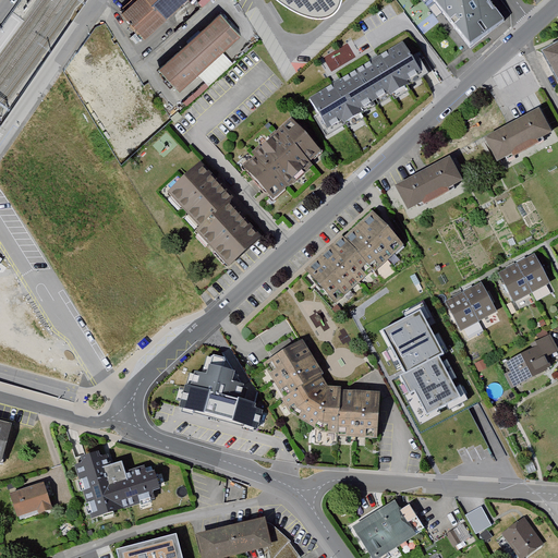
[(134,0),(121,12),(144,38),(185,0),(134,0)]
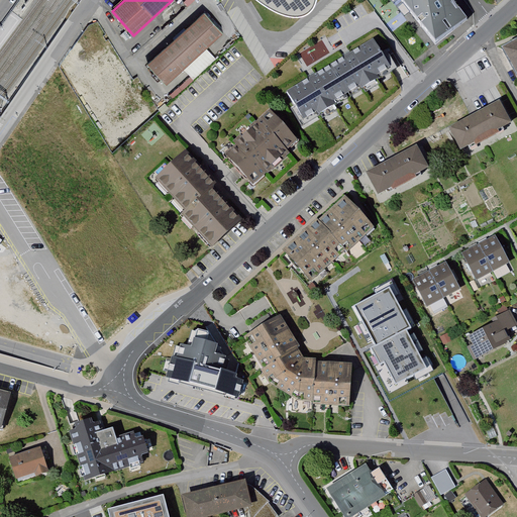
[(257,0),(261,2),(279,13),(294,17),(302,16),(309,13),(314,7),(316,0),(257,0)]
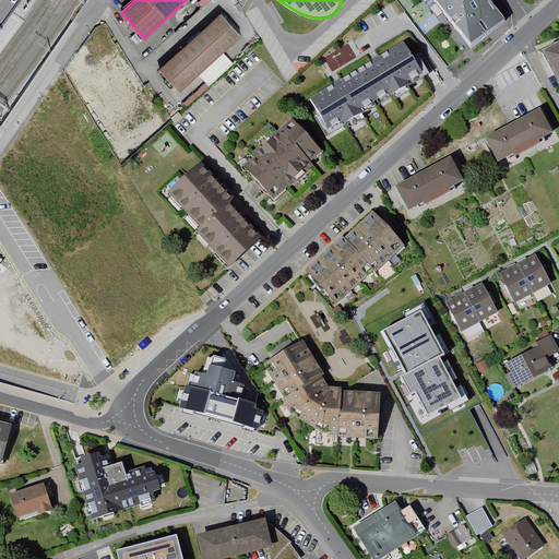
[(489,0),(432,0),(471,50),(507,23),(489,0)]
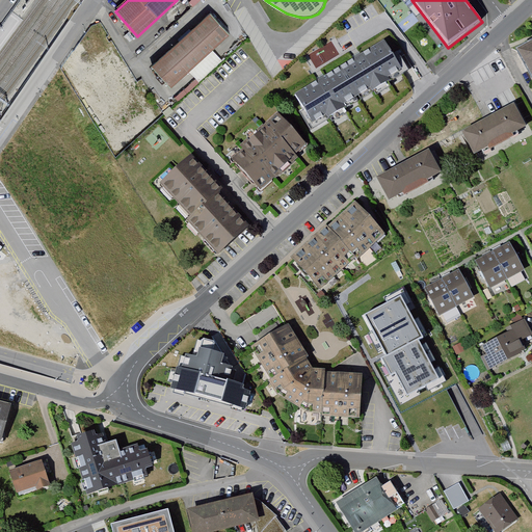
[(211,12),(152,64),(171,86),(230,34),(211,12)]
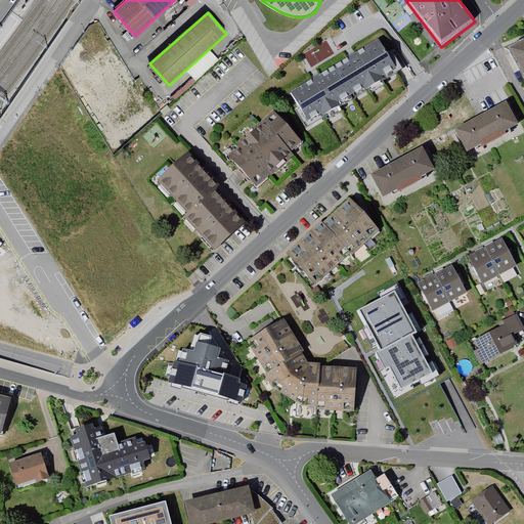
[(378,40),(291,89),(307,117),(394,68),(378,40)]
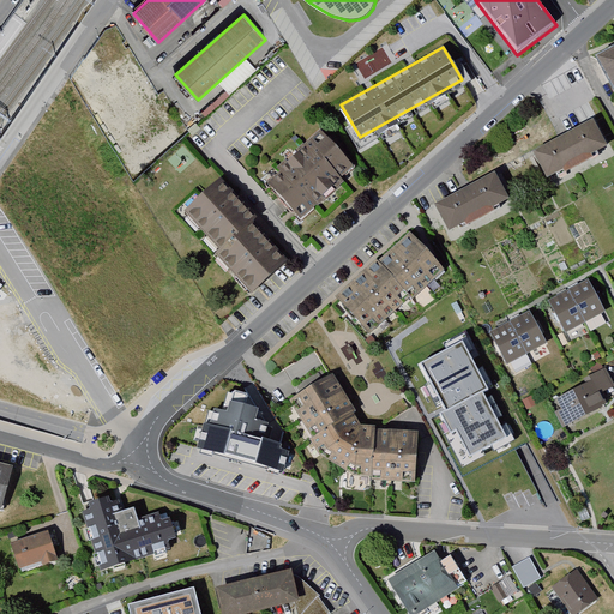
[(104,82),(92,89),(132,157),(168,136),(120,53),(96,67),(104,82)]
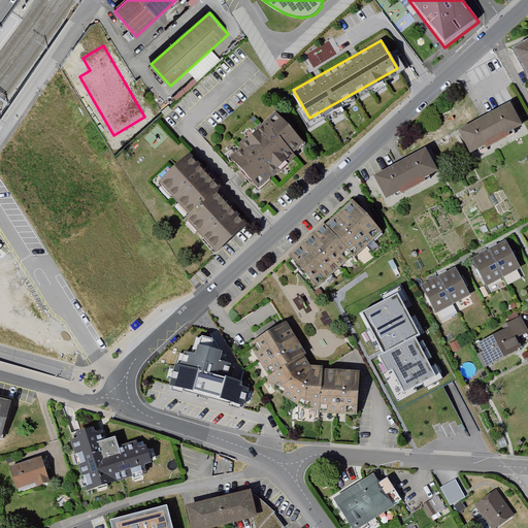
[(527,46),(517,53),(527,73),(527,46)]
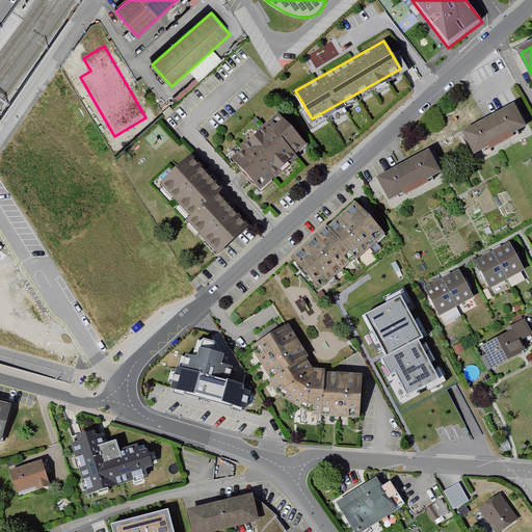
[(515,105),(462,132),(474,154),(527,128),(515,105)]
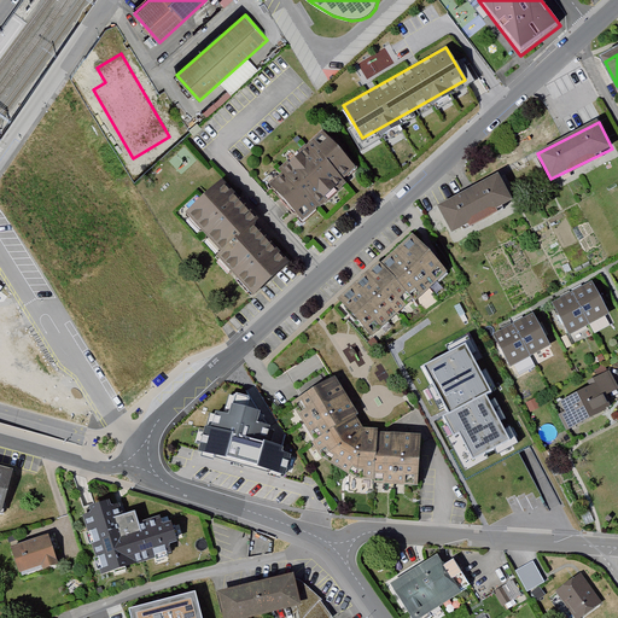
[(321,135),(268,186),(302,220),(354,168),(321,135)]
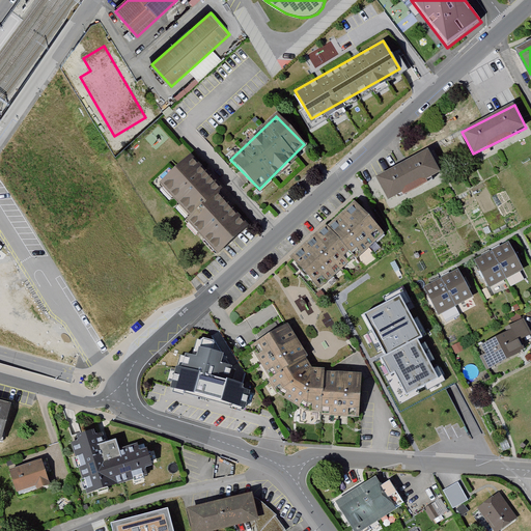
[(427,150),(378,176),(389,199),(440,173),(427,150)]
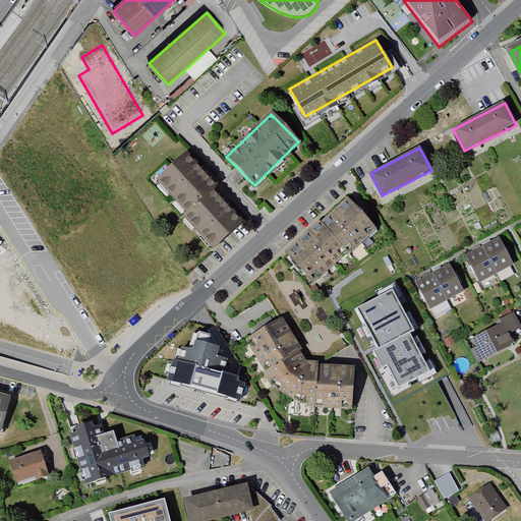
[(152,184),(182,216),(208,192),(212,188),(182,157),(152,184)]
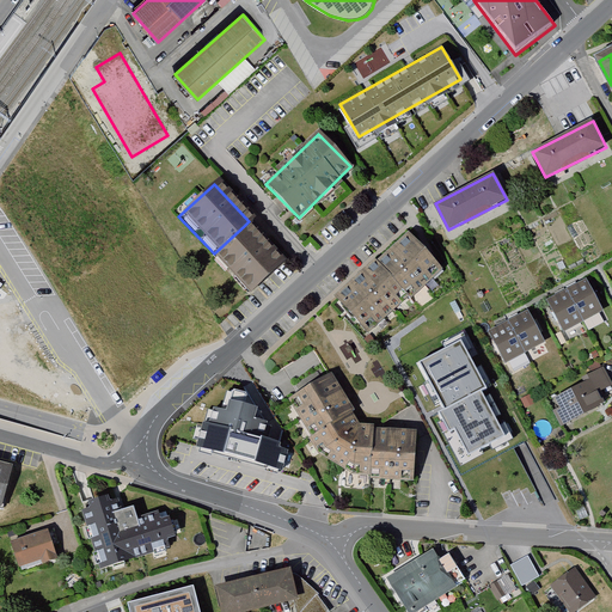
[(280,264),(244,226),(214,254),(212,257),(248,295),(280,264)]
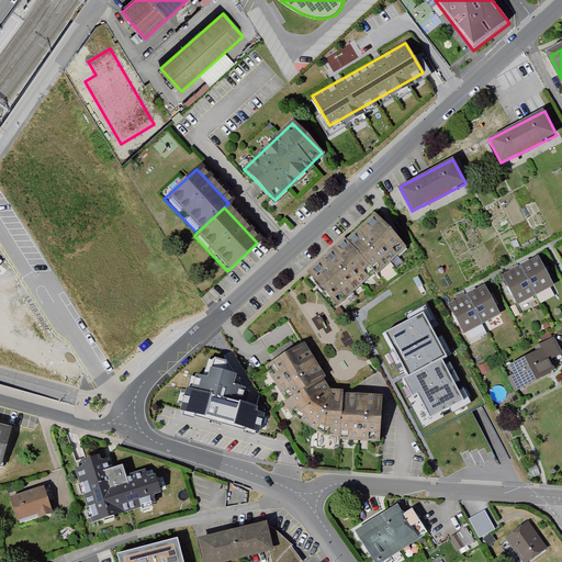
[(369,217),(339,245),(368,276),(371,279),(401,251),(369,217)]
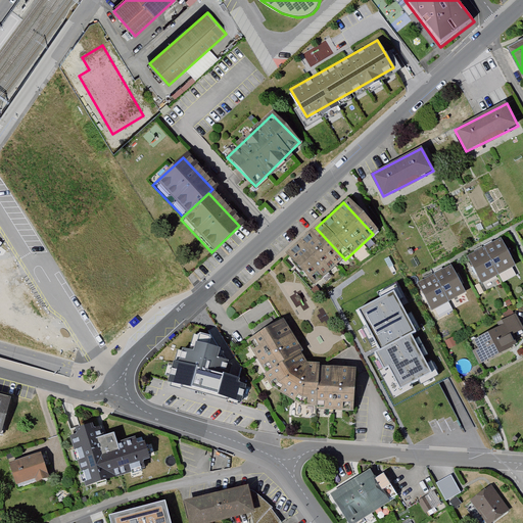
[(315,226),(282,255),(311,286),(342,256),(316,228),(315,226)]
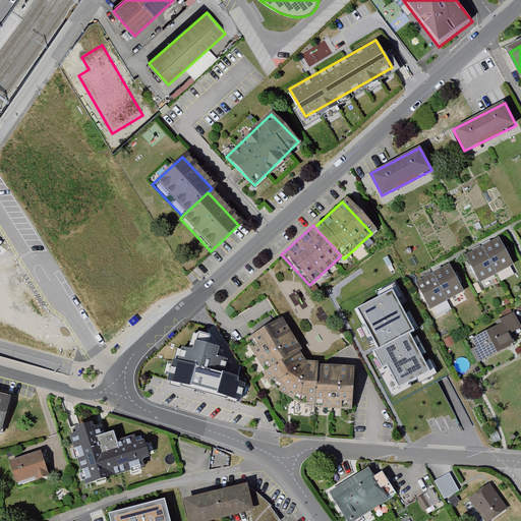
[(496,242),(479,251),(494,277),(510,268),(496,242)]
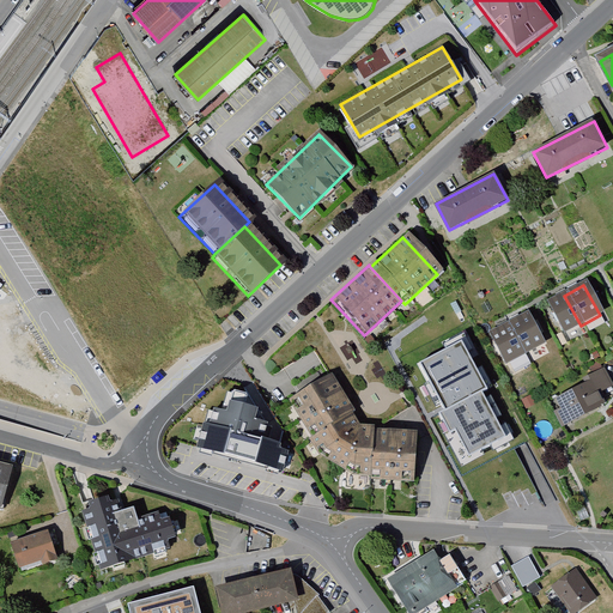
[(564,296),(546,305),(563,337),(581,326),(564,296)]
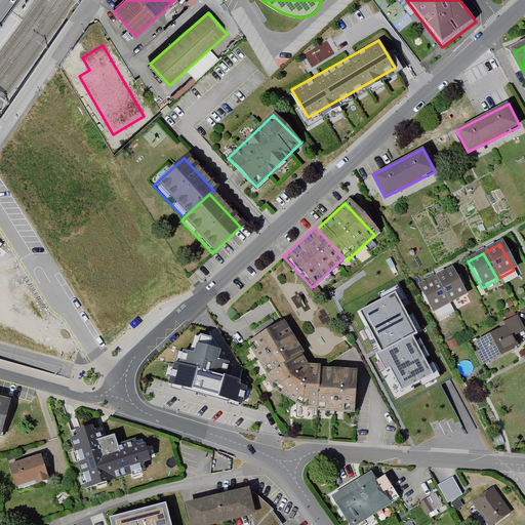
[(450,271),(433,280),(446,307),(463,297),(450,271)]
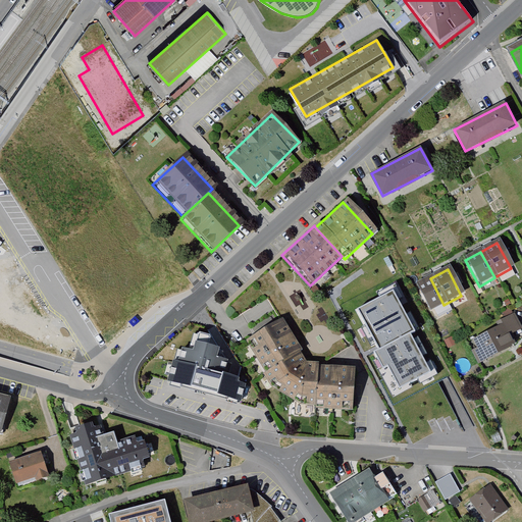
[(444,305),(430,278),(414,288),(428,314),(444,305)]
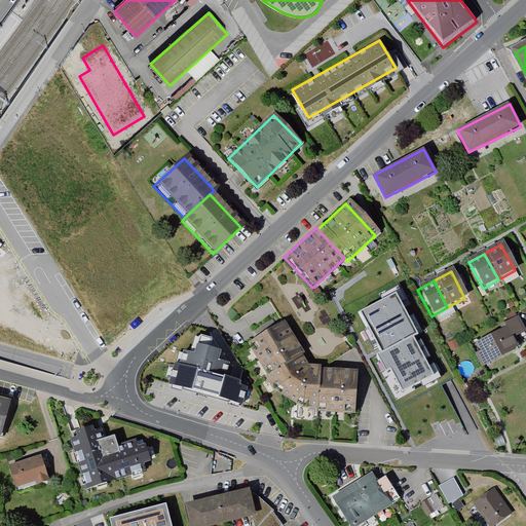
[(417,333),(396,293),(362,310),(383,351),(413,335),(417,333)]
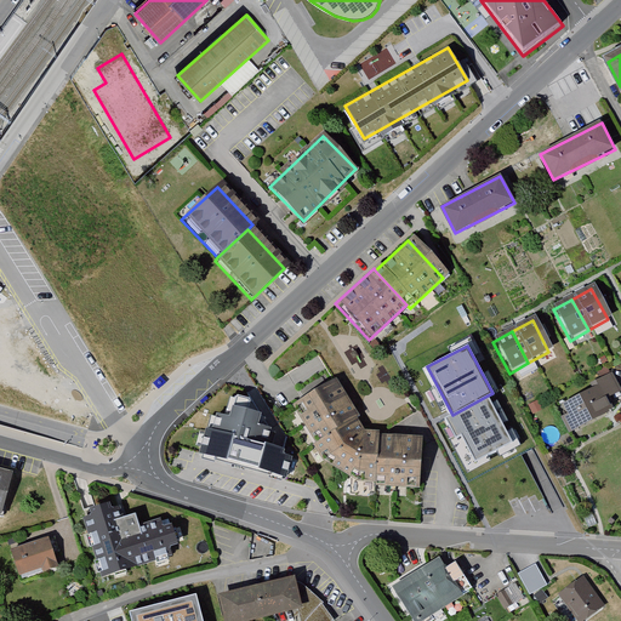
[(564,417),(559,420),(567,433),(607,412),(603,403),(617,396),(609,377),(586,388),(588,392),(559,406),(564,417)]
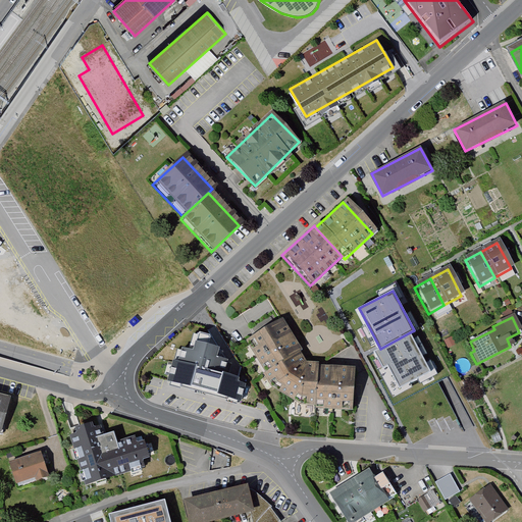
[(302,353),(284,321),(248,343),(266,373),(300,354),(302,353)]
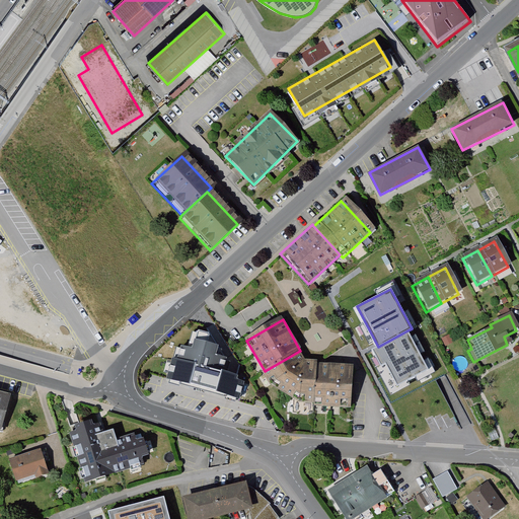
[(428,369),(408,330),(378,347),(373,349),(381,364),(386,361),(398,384),(428,369)]
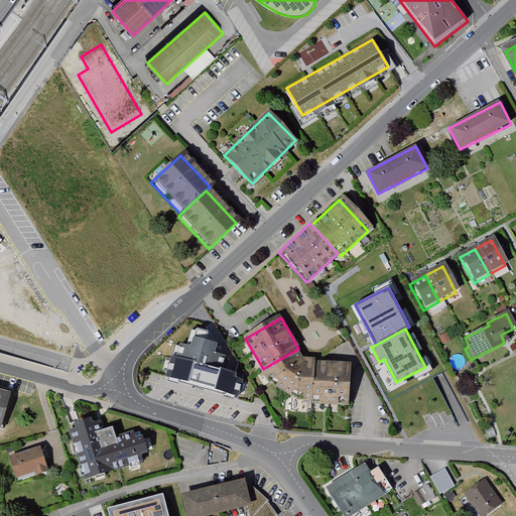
[(204,341),(207,332),(199,330),(197,338),(195,338),(191,347),(181,344),(177,358),(172,357),(167,376),(238,395),(242,380),(235,378),(236,373),(221,369),(225,355),(213,352),(216,344),(204,341)]
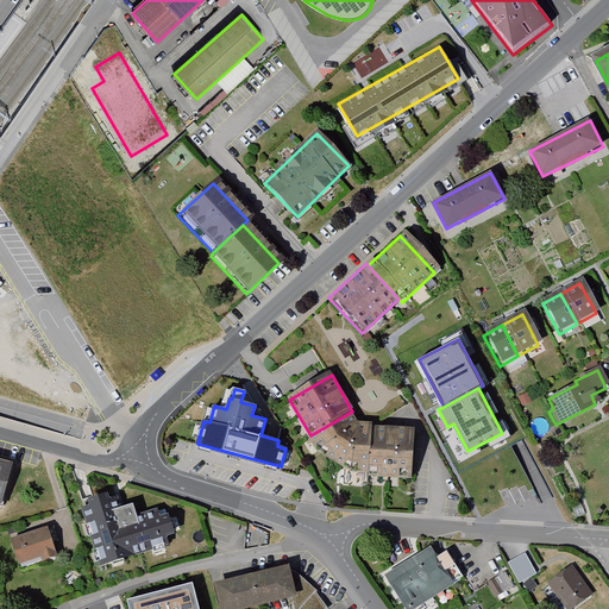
[(357,426),(350,413),(311,435),(306,438),(315,454),(351,476),(370,477),(372,429),(372,426),(357,426)]
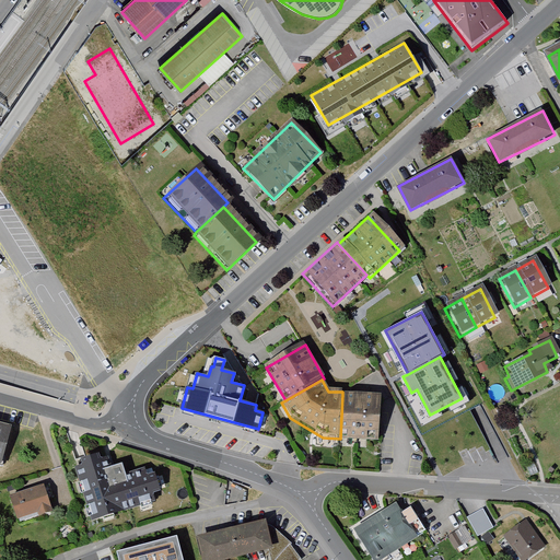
[(382,397),(342,395),(340,439),(381,440),(382,397)]
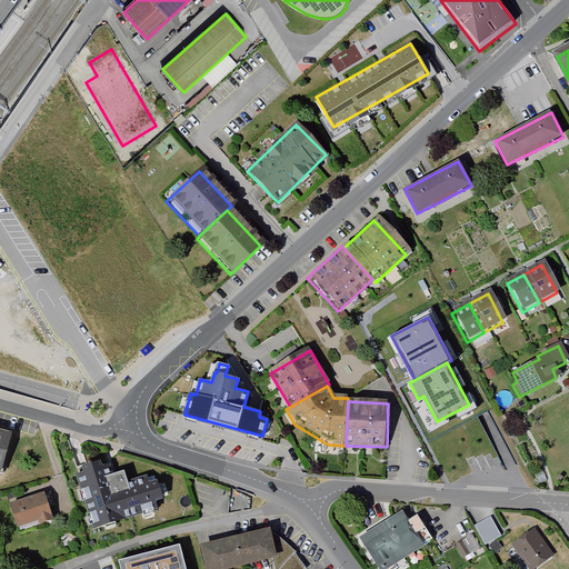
[(11,432),(0,429),(0,469),(2,470),(11,432)]
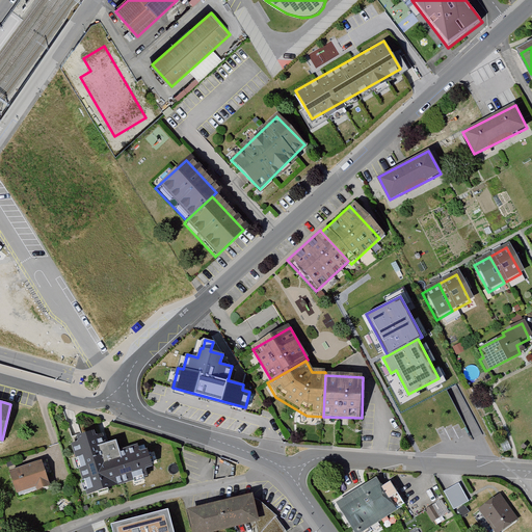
[(94,432),(78,437),(79,443),(73,444),(87,491),(90,490),(90,491),(144,476),(142,470),(150,467),(144,451),(140,452),(138,446),(118,452),(115,442),(107,444),(104,434),(95,436),(94,432)]
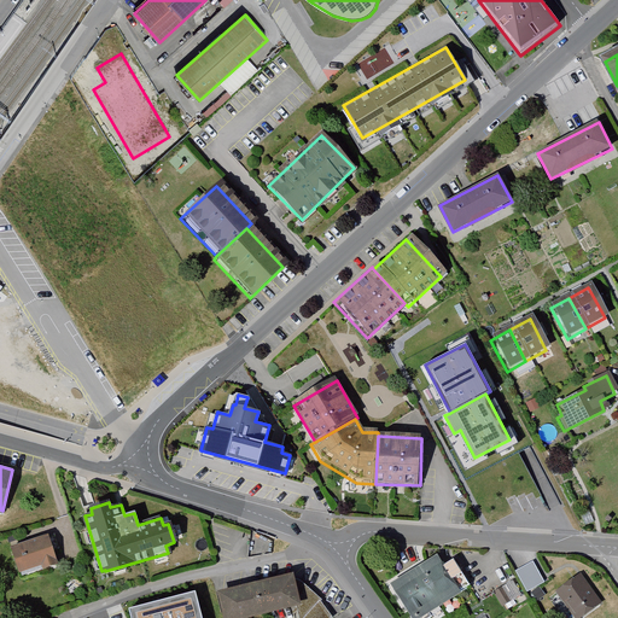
[(50,536),(13,547),(22,573),(46,566),(46,569),(59,565),(50,536)]
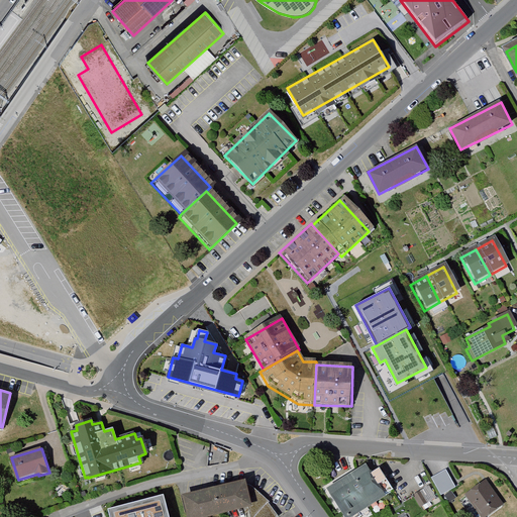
[(365,477),(359,469),(322,492),(337,516),(351,516),(389,494),(375,471),(365,477)]
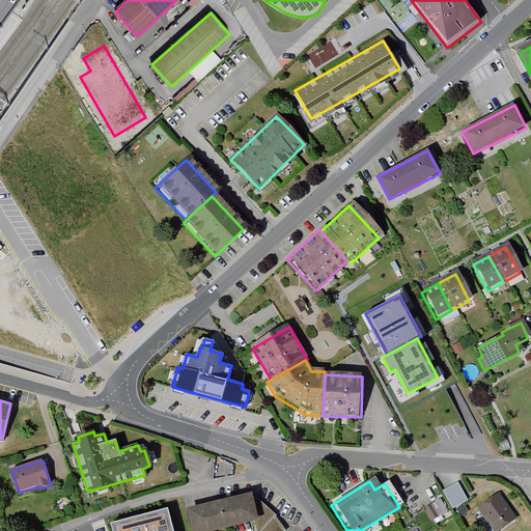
[(466,481),(445,494),(453,507),(473,495),(466,481)]
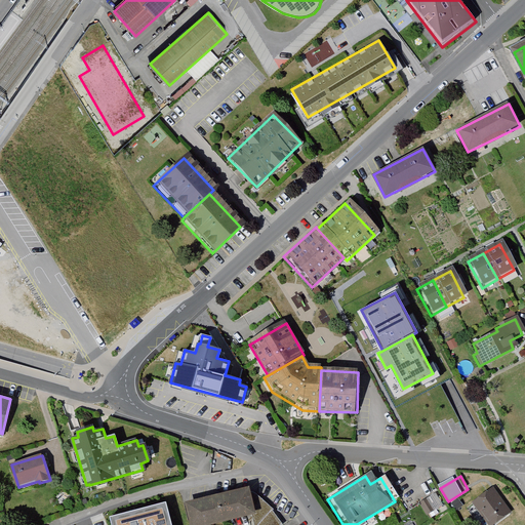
[(488,487),(467,500),(484,524),(490,524),(507,515),(488,487)]
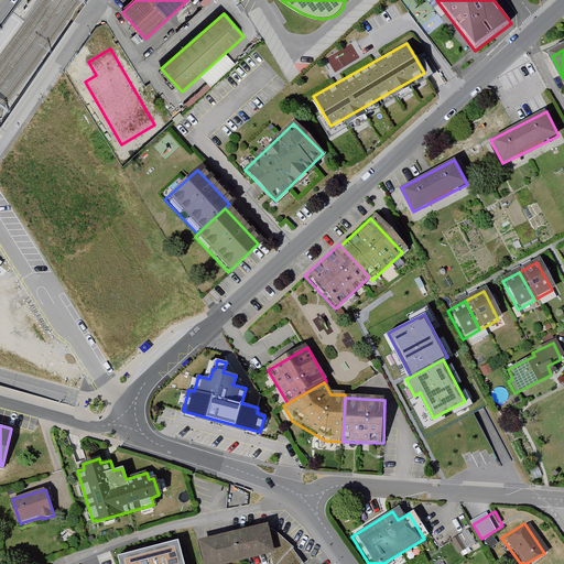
[(198,543),(203,563),(253,563),(272,560),(275,560),(269,531),(268,528),(198,543)]
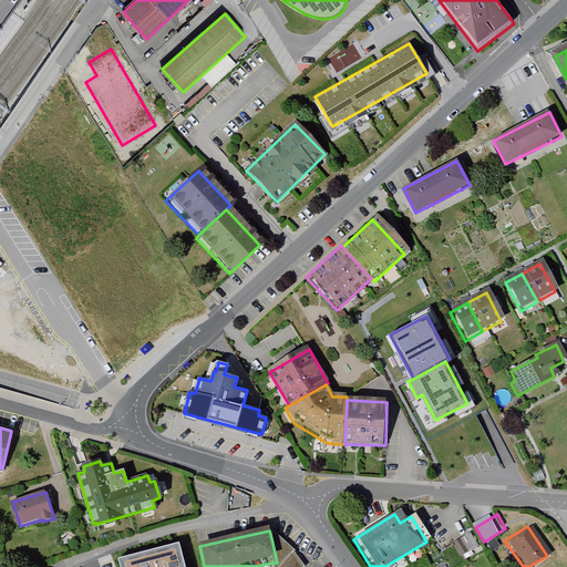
[(471,532),(455,540),(462,553),(477,544),(471,532)]
